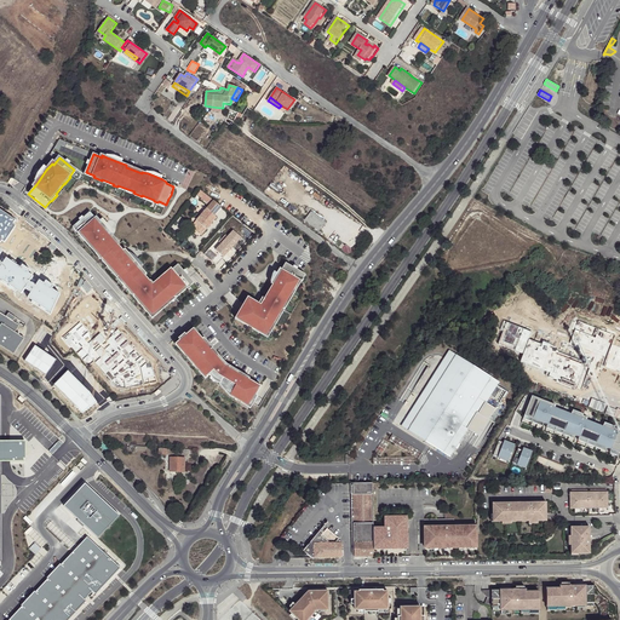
[(36,184),(46,170),(44,167),(38,176),(35,183),(36,184)]
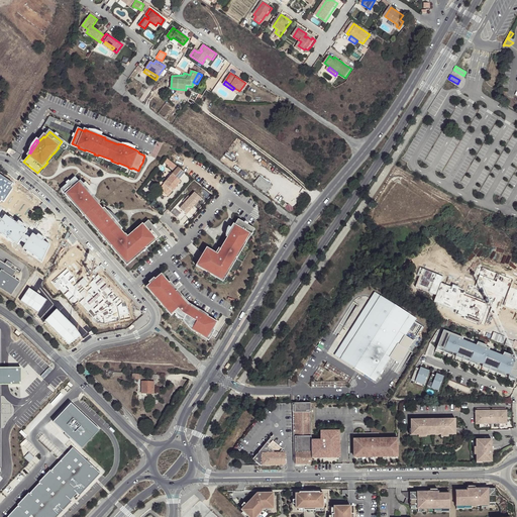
[(54,152),(46,162),(47,163),(48,163),(56,154),(54,153),(54,152)]
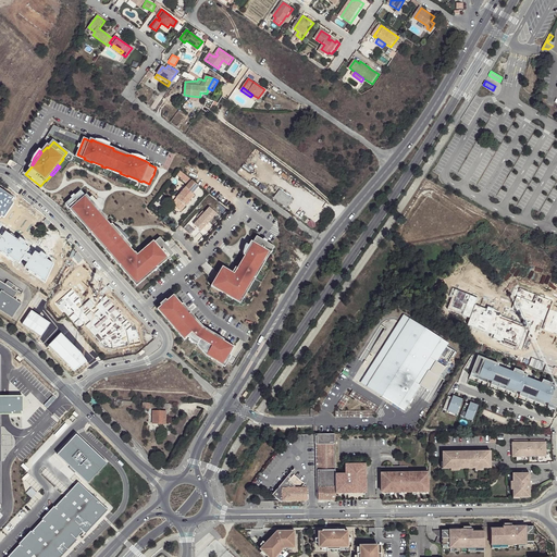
[(70,188),(79,174),(72,169),(62,183),(70,188)]
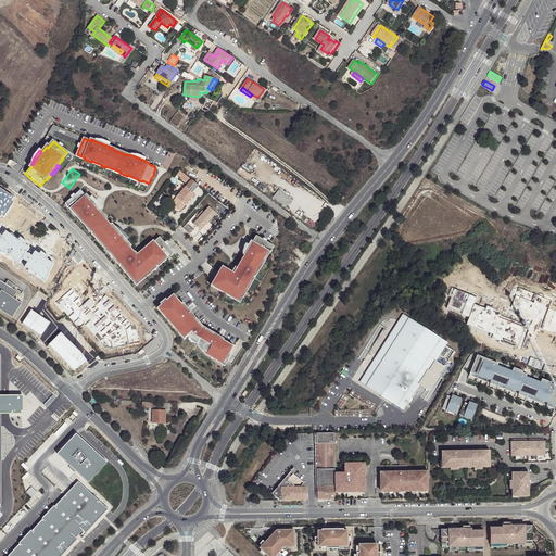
[(178,171),(177,173),(189,182),(192,179),(181,171),(180,172),(178,171)]
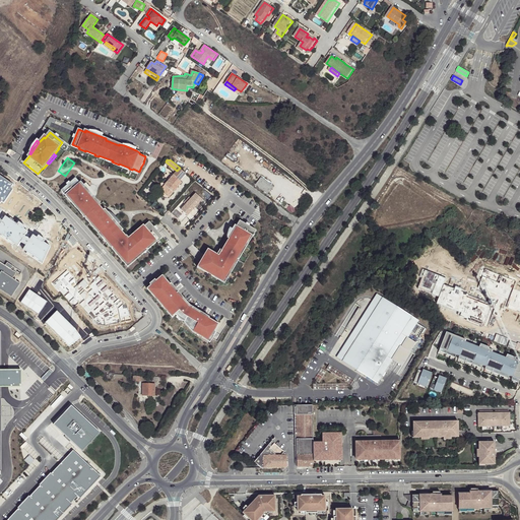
[(180,180),(186,173),(180,168),(177,171),(166,185),(174,192),(183,182),(180,180)]
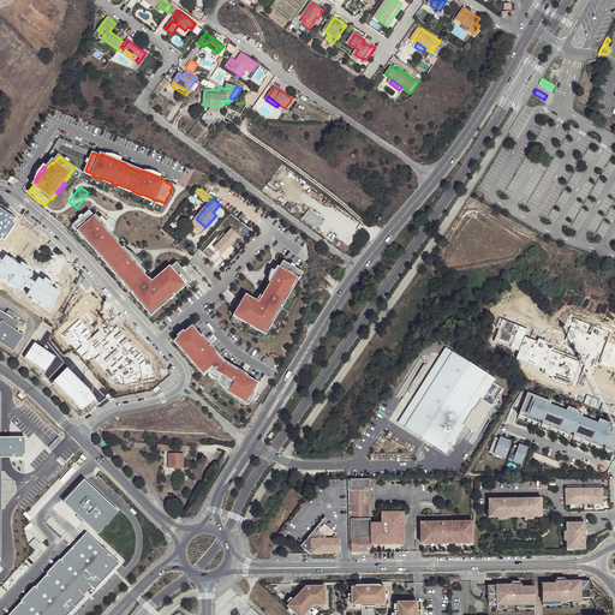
[(15,216),(0,207),(0,239),(1,240),(3,238),(5,239),(16,222),(12,221),(15,216)]
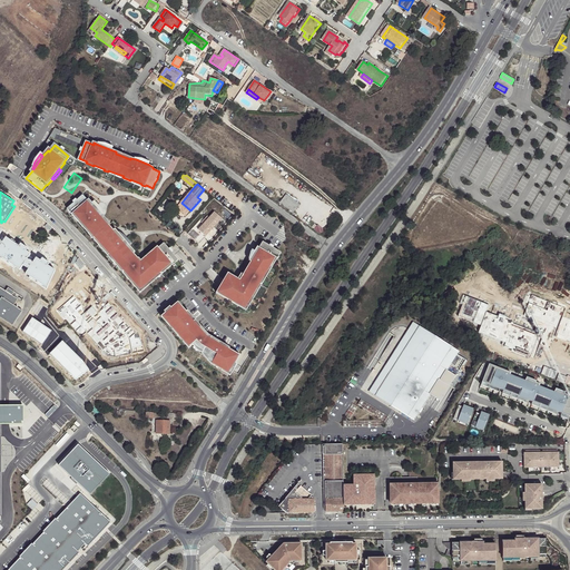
[(95,236),(95,237),(100,243),(99,244),(105,249),(106,248),(114,258),(112,258),(118,265),(119,264),(128,275),(128,276),(134,283),(134,282),(140,288),(150,279),(154,277),(164,268),(170,263),(169,262),(176,256),(172,252),(168,248),(164,243),(157,248),(156,247),(150,252),(151,254),(143,262),(140,259),(138,257),(138,258),(133,253),(134,251),(116,229),(114,231),(104,218),(105,217),(102,214),(91,203),(89,199),(88,200),(82,195),(77,199),(74,203),(69,206),(74,213),(76,216),(77,216),(85,225),(84,225),(89,232),(90,231),(95,236)]
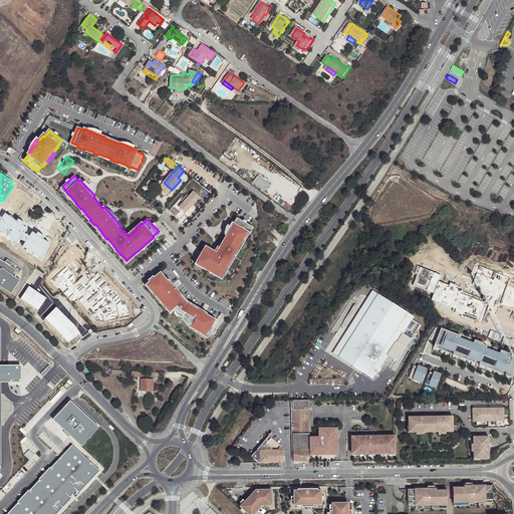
[(208,196),(211,193),(194,179),(190,183),(198,190),(199,189),(208,196)]
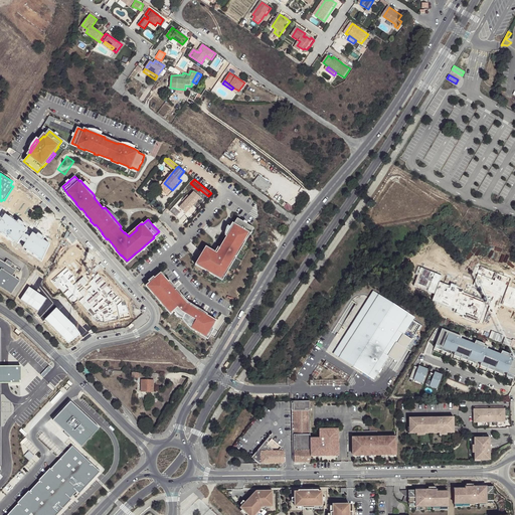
[(84,181),(82,183),(93,193),(91,187),(84,181)]
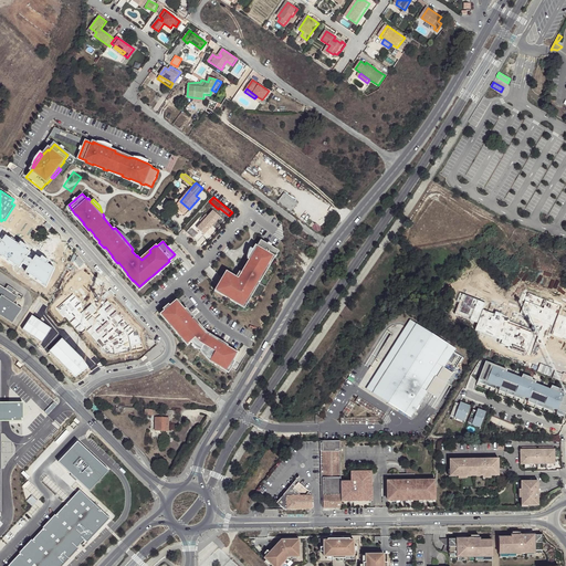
[(186,215),(189,209),(180,201),(176,207),(186,215)]
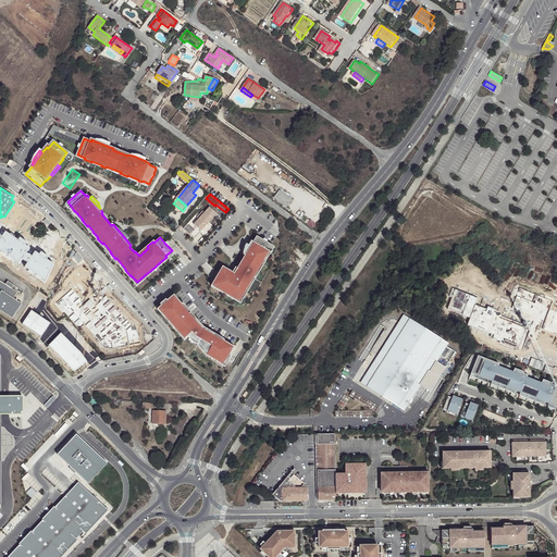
[(13,203),(9,213),(44,226),(48,215),(34,210),(34,212),(13,203)]
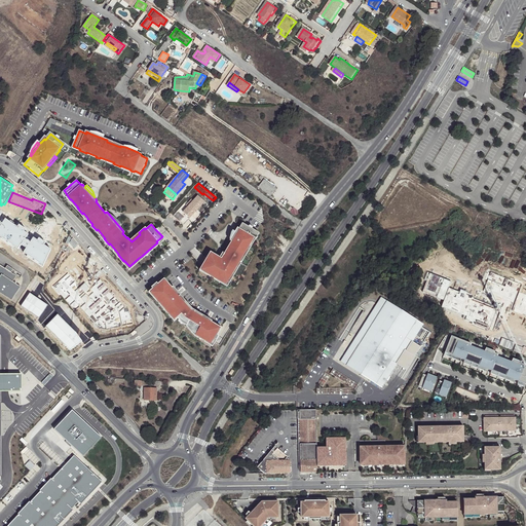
[(277,201),(291,211),(295,204),(282,195),(277,201)]
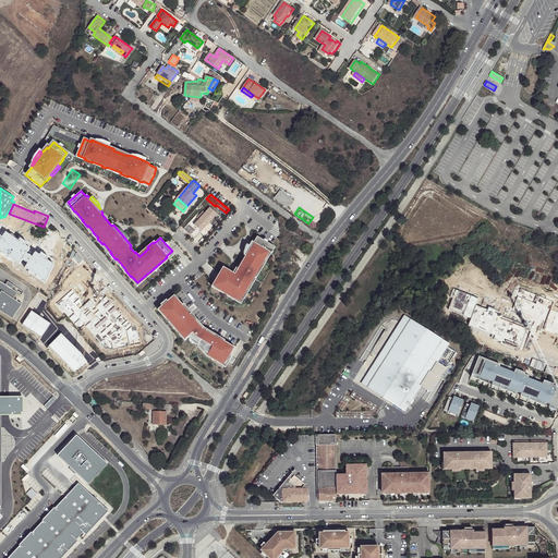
[(75,211),(74,211),(73,213),(81,221),(82,220),(83,220),(75,211)]
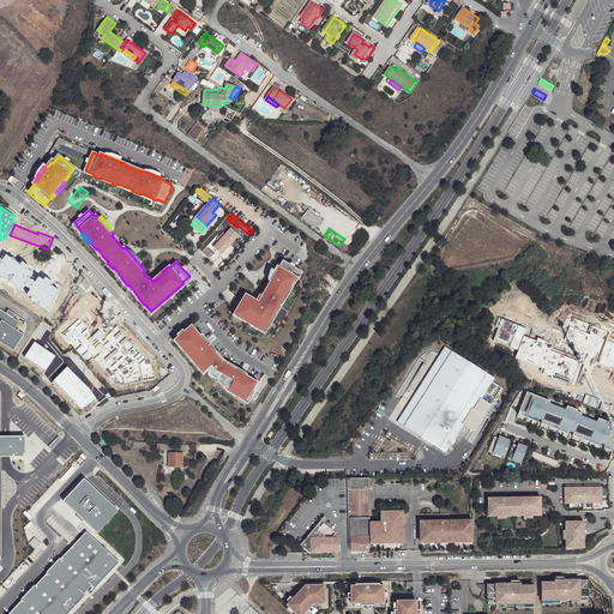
[(0,246),(0,278),(17,290),(18,289),(23,292),(25,287),(31,290),(29,295),(32,299),(32,300),(50,312),(60,292),(52,286),(54,283),(47,278),(44,281),(40,278),(36,283),(30,280),(34,274),(29,270),(31,268),(23,263),(20,265),(6,256),(2,262),(0,259),(0,252),(2,248),(0,246)]
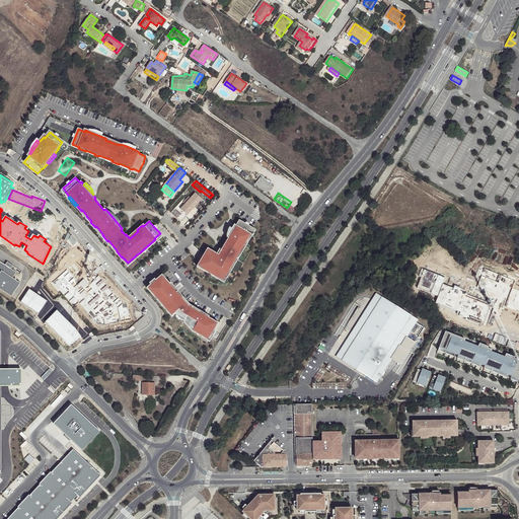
[(207,250),(199,265),(205,268),(217,275),(223,279),(229,271),(233,265),(232,264),(246,241),(247,241),(250,235),(249,234),(253,228),(248,226),(245,223),(239,220),(236,226),(234,225),(232,228),(228,236),(229,237),(222,249),(222,250),(219,255),(217,253),(215,252),(213,254),(207,250)]
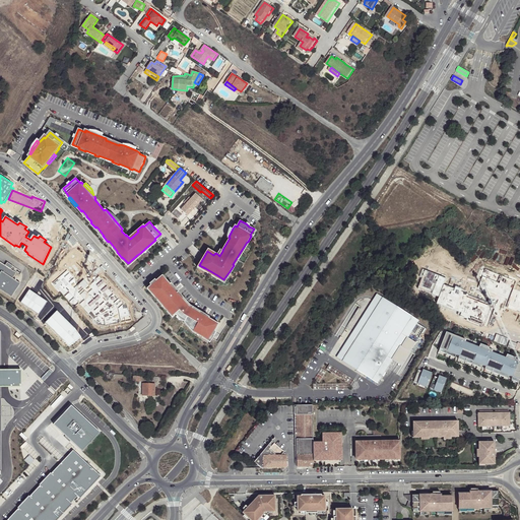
[(95,228),(94,229),(102,237),(103,236),(104,236),(96,226),(95,228)]
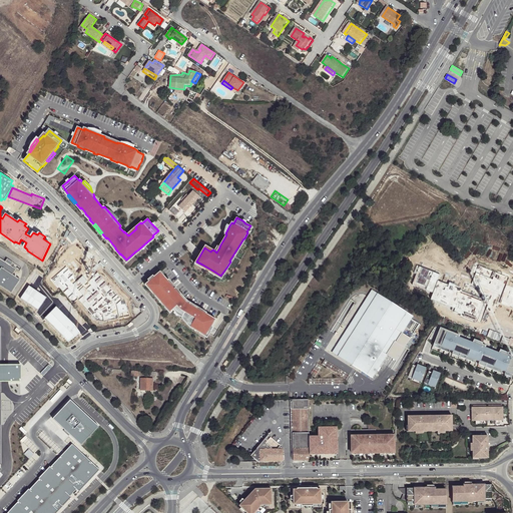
[(135,226),(126,233),(128,235),(136,228),(135,226)]
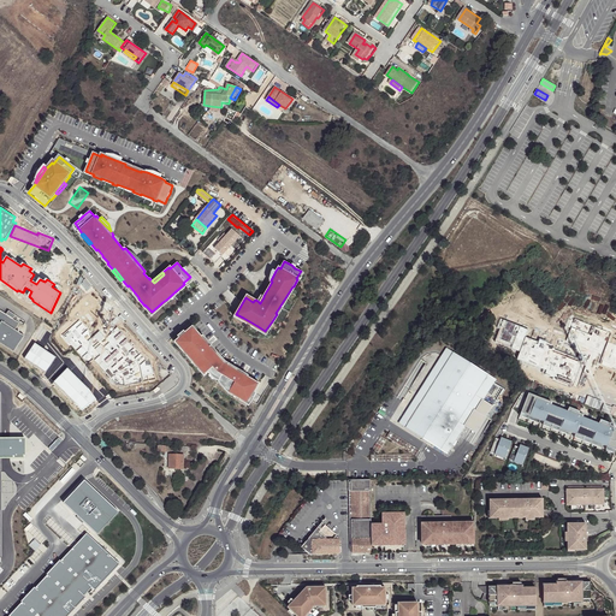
[(138,298),(138,297),(129,285),(128,286),(126,288),(136,300),(138,298)]
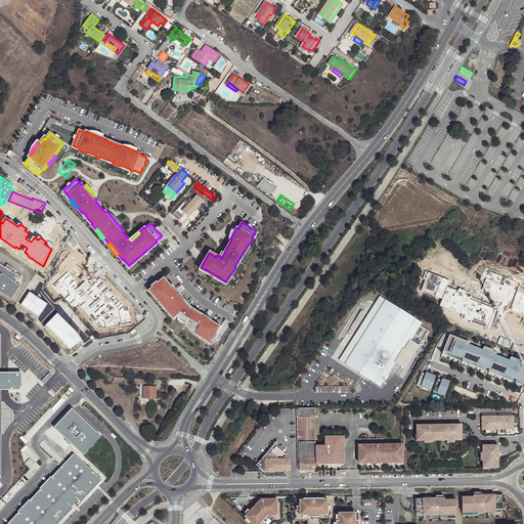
[(249,244),(234,266),(235,267),(237,267),(251,245),(250,244),(249,244)]
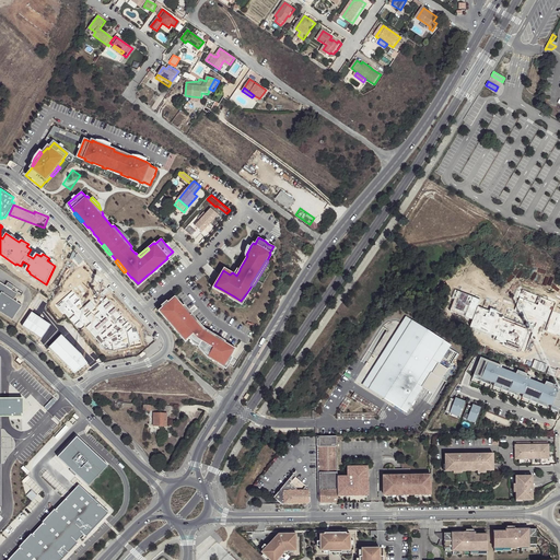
[(161,264),(151,272),(153,275),(163,266),(161,264)]
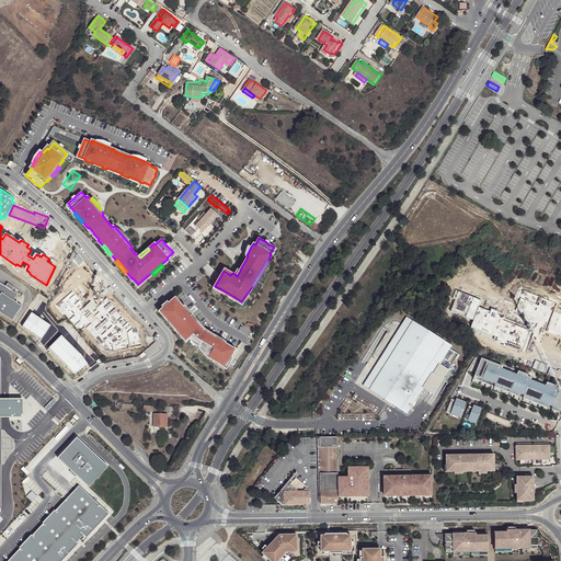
[(148,275),(138,284),(132,277),(132,278),(129,279),(138,288),(150,277),(148,275)]
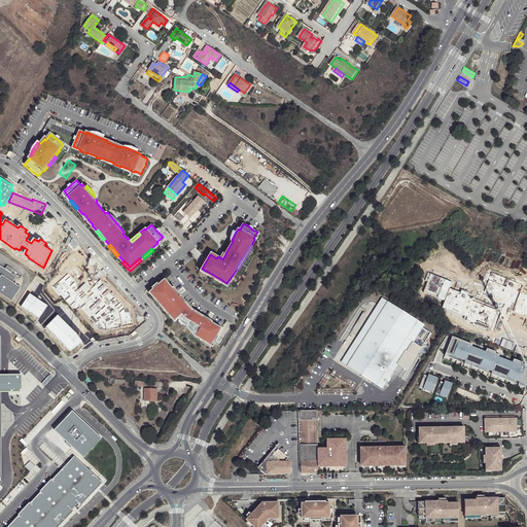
[(16,277),(10,273),(12,270),(7,266),(5,270),(0,266),(0,293),(11,302),(20,289),(21,287),(13,282),(16,277)]
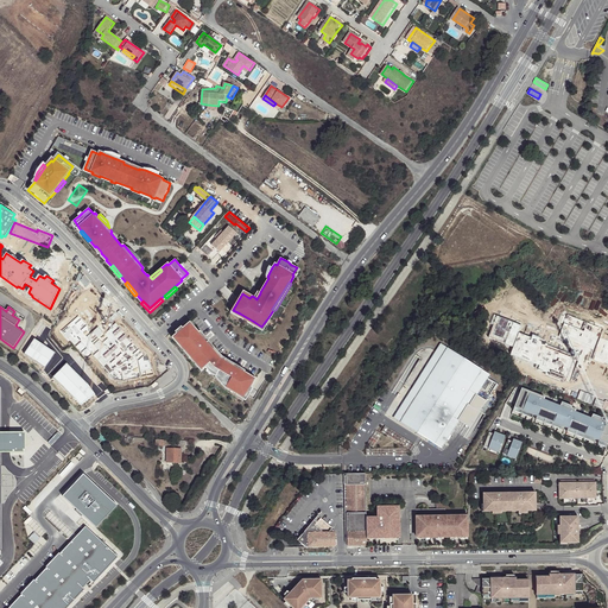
[(521,324),(495,314),(487,336),(513,348),(510,355),(570,382),(575,369),(586,373),(590,361),(607,368),(607,341),(601,339),(603,329),(567,314),(557,346),(519,333),(521,324)]
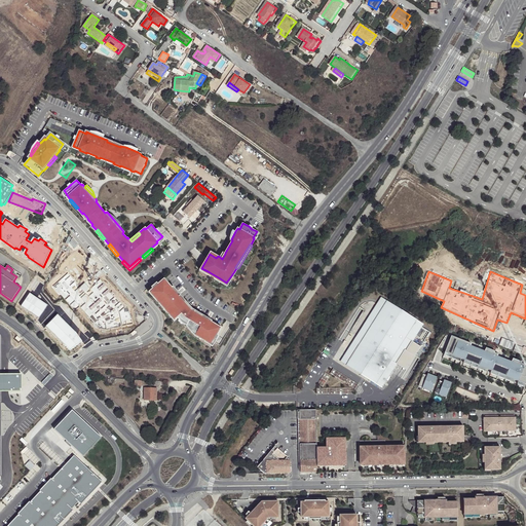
[(67,272),(53,286),(75,311),(80,306),(96,325),(99,327),(103,329),(108,329),(133,324),(127,306),(125,306),(101,278),(90,288),(85,283),(78,287),(67,272)]
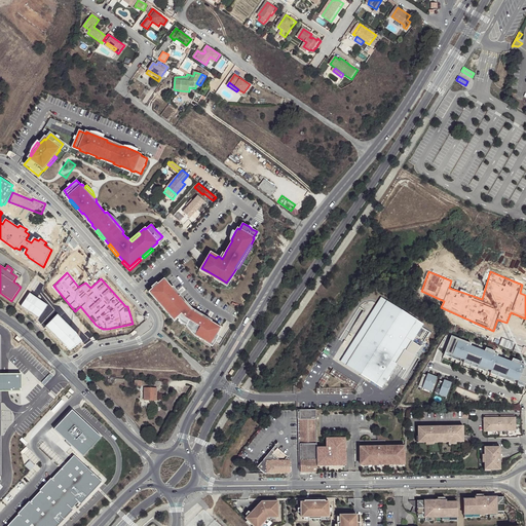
[(99,276),(103,282),(108,276),(104,272),(99,276)]
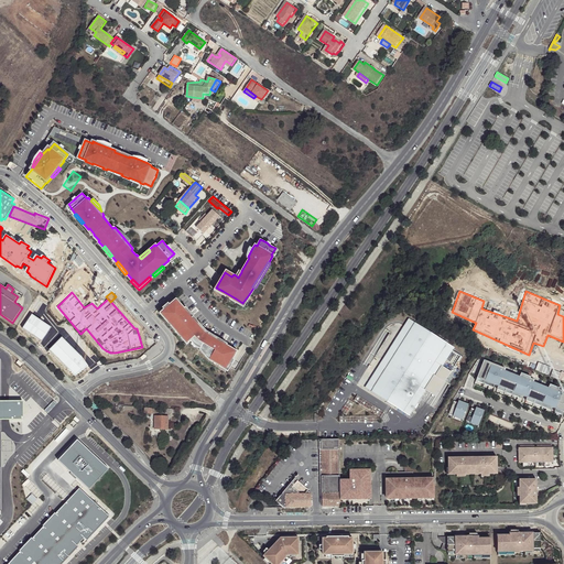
[(242,303),(236,299),(234,302),(243,307),(251,295),(249,294),(242,303)]
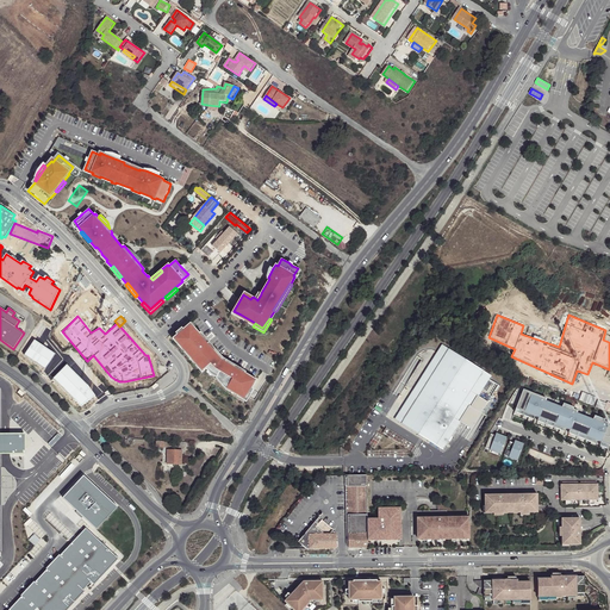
[(238,393),(247,398),(253,388),(257,380),(244,373),(244,374),(232,368),(234,367),(225,362),(225,363),(222,361),(222,360),(215,350),(212,352),(198,335),(199,334),(191,323),(184,330),(181,328),(178,331),(179,332),(176,335),(174,337),(181,344),(180,346),(185,352),(186,350),(192,358),(191,359),(197,365),(198,365),(204,371),(205,369),(207,367),(211,372),(217,375),(217,378),(224,381),(223,385),(231,390),(230,391),(237,394),(238,393)]
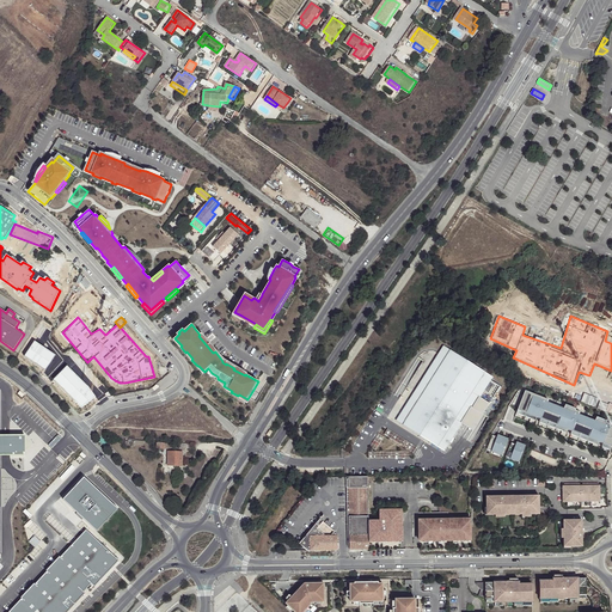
[(215,352),(201,335),(200,335),(199,336),(213,353),(215,352)]
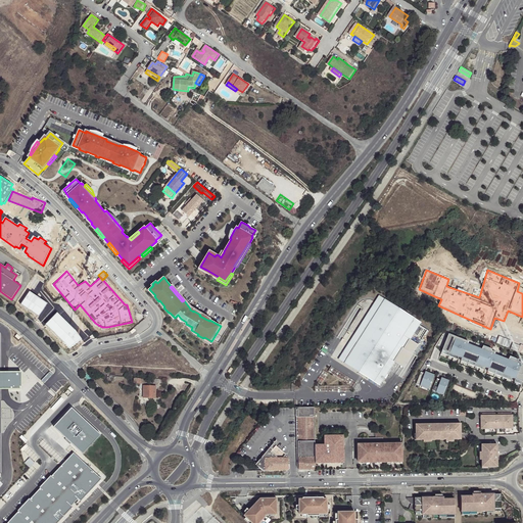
[(48,302),(31,291),(21,304),(40,316),(48,302)]
